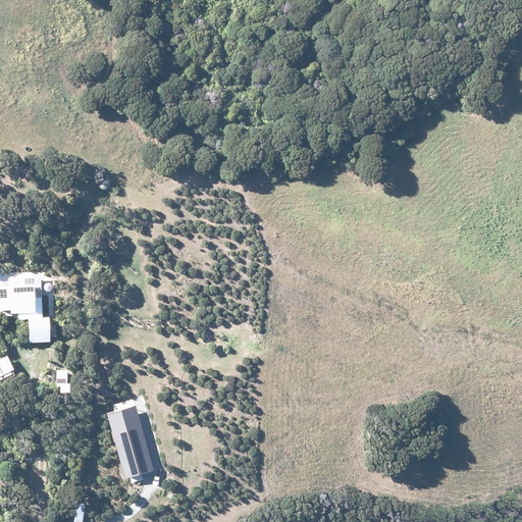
[(42,317),(39,276),(16,276),(16,280),(5,281),(5,288),(0,288),(0,310),(7,310),(7,314),(14,313),(14,319),(42,317)]
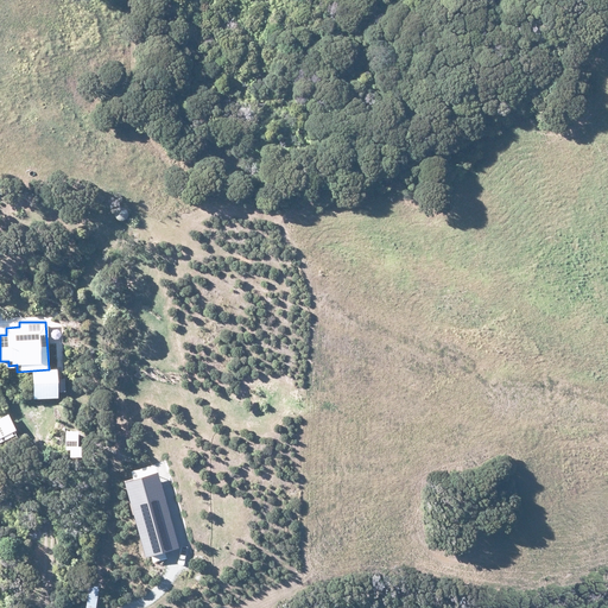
[(52,372),(31,373),(32,396),(54,396),(52,372)]
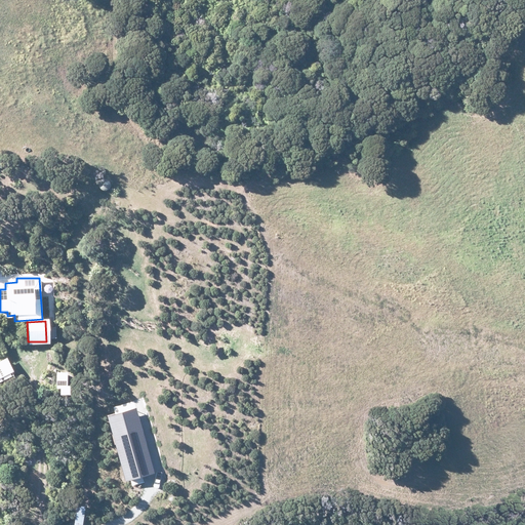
[(0,378),(14,372),(6,358),(0,360),(0,378)]
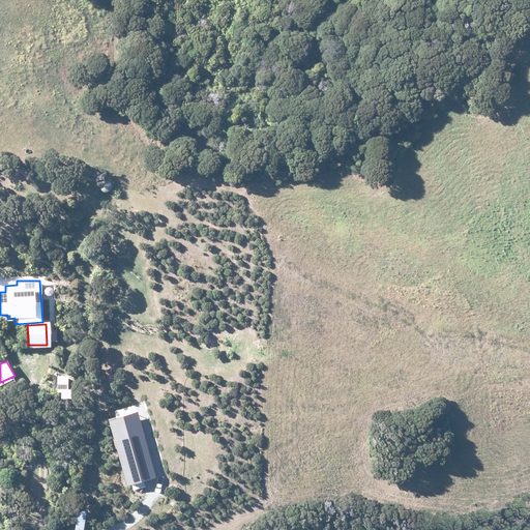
[(68,389),(60,389),(60,398),(68,399),(68,389)]
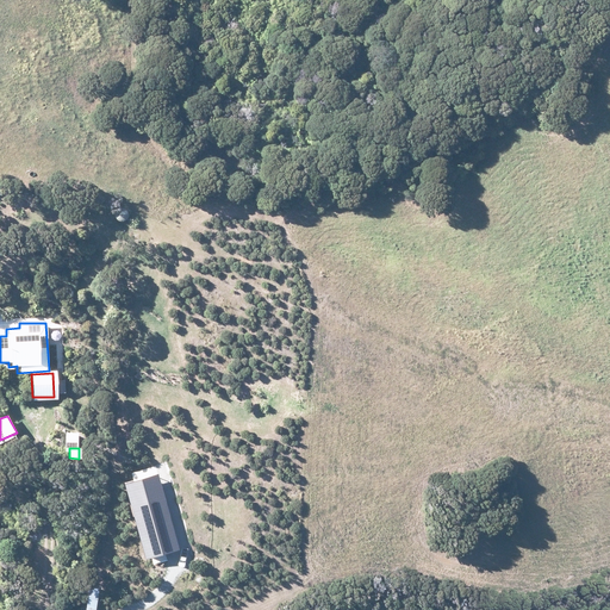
[(126,484),(148,559),(180,551),(159,474),(126,484)]
